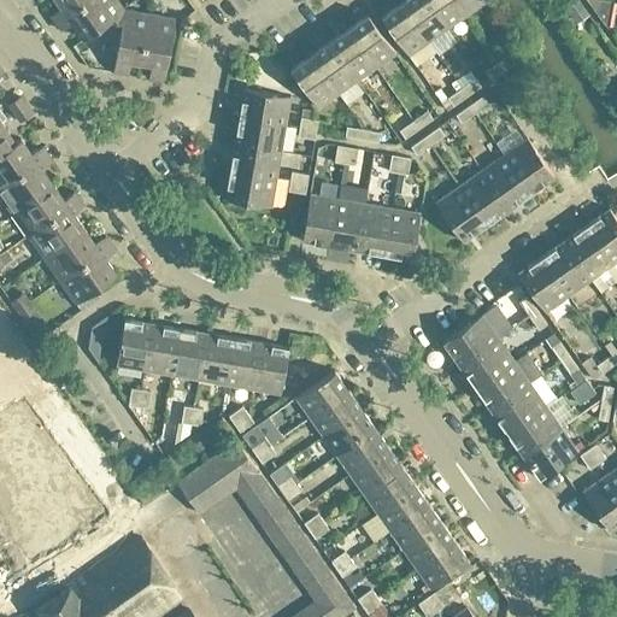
[(57,22),(86,0),(57,0),(62,6),(51,13),(57,22)]
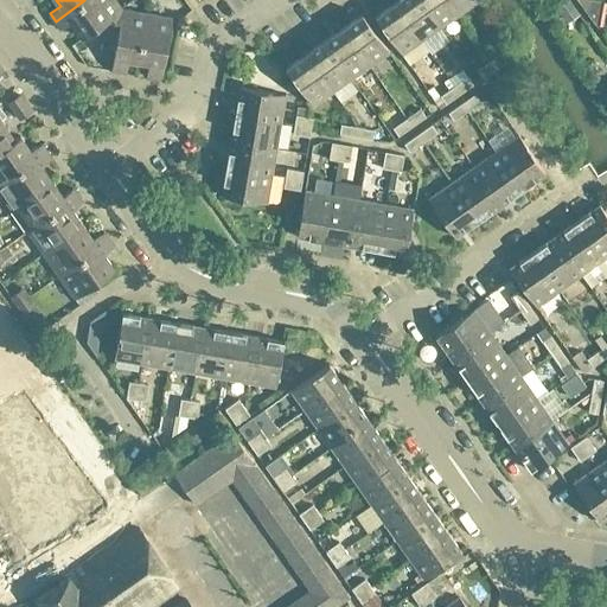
[(101,23),(122,8),(115,0),(84,0),(56,21),(61,29),(71,21),(82,37),(101,24),(101,23)]
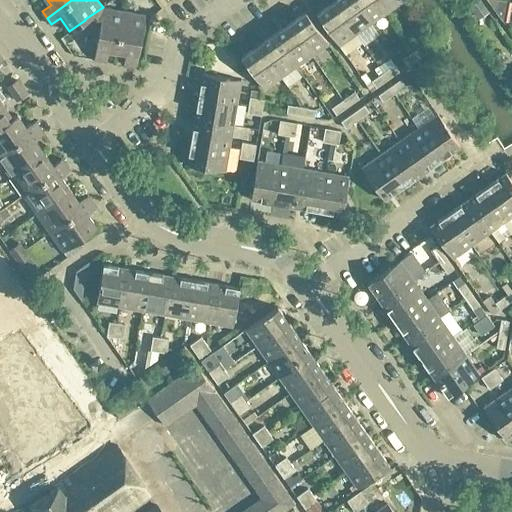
[(371,22),(355,0),(334,0),(333,1),(356,33),(371,22)]
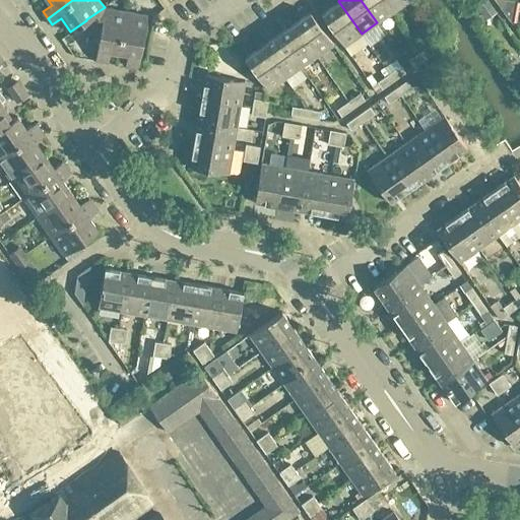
[(393,11),(385,0),(361,0),(377,22),(393,11)]
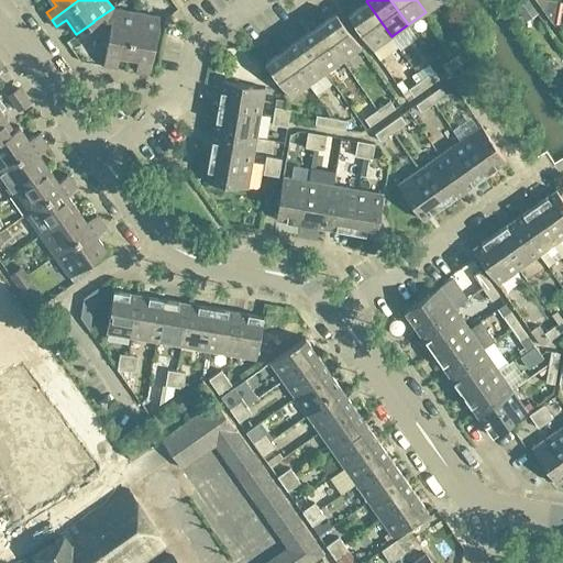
[(442,0),(417,0),(426,12),(442,0)]
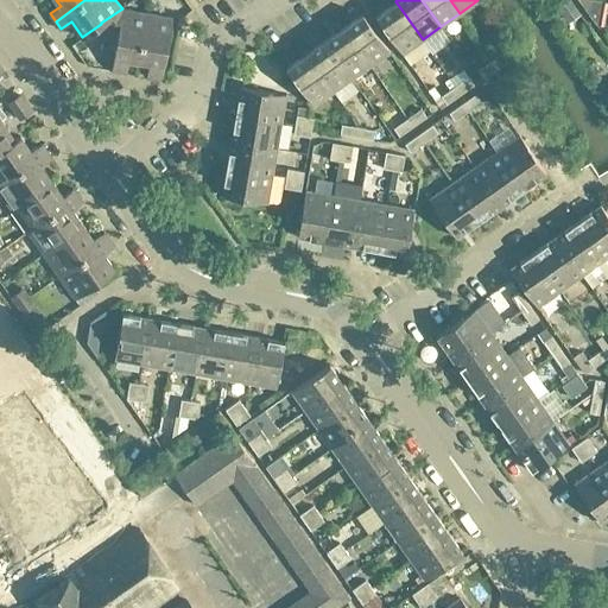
[(578,0),(596,24),(602,25),(606,2),(589,0),(578,0)]
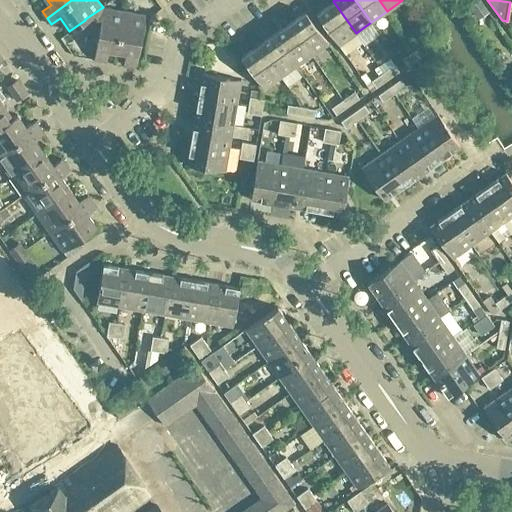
[(356,33),(333,1),(317,13),(339,45),(356,33)]
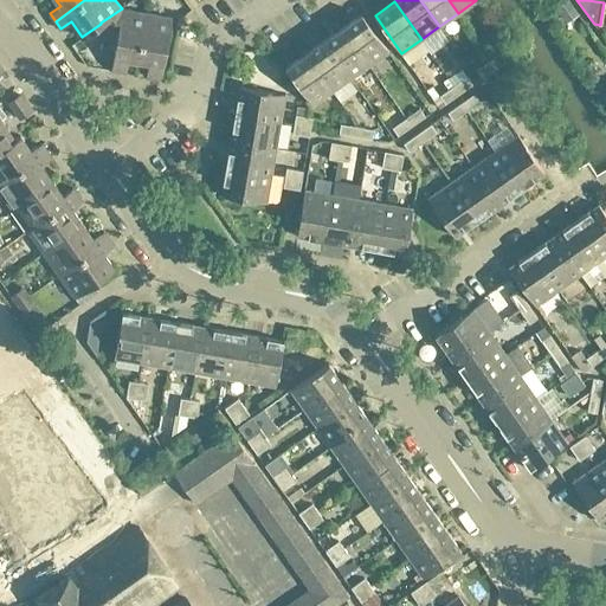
[(139,62),(147,13),(122,8),(101,23),(101,24),(107,32),(117,33),(111,70),(126,72),(128,59),(139,62)]
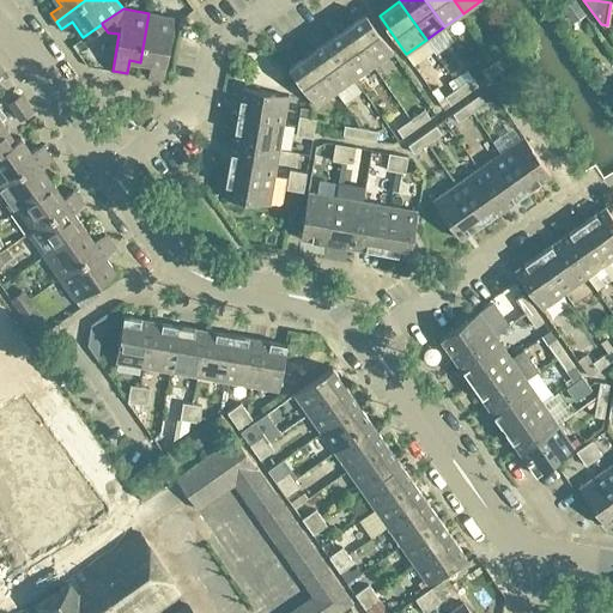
[(164,79),(174,18),(149,13),(140,62),(151,64),(149,77),(164,79)]
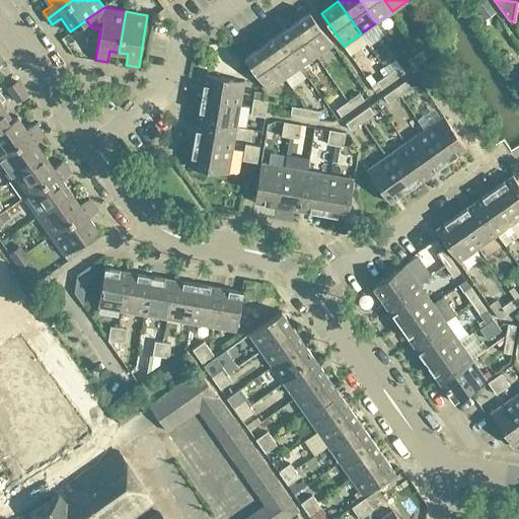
[(332,44),(310,11),(293,23),(316,56),(332,44)]
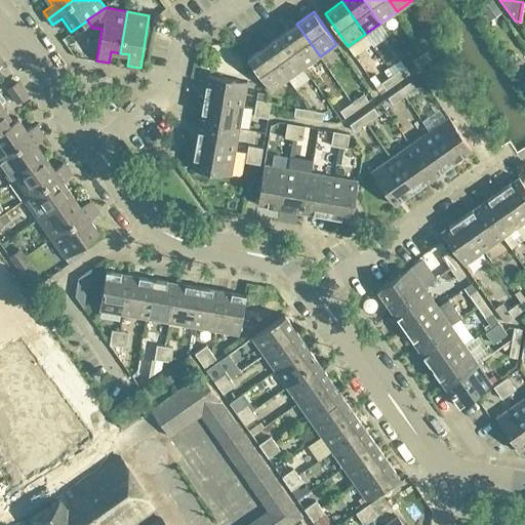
[(320,56),(296,24),(280,35),(304,68),(320,56)]
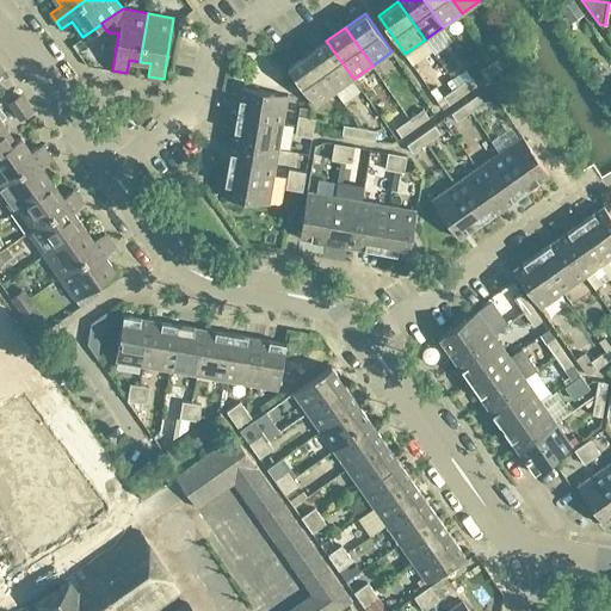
[(353,79),(326,41),(308,54),(334,92),(353,79)]
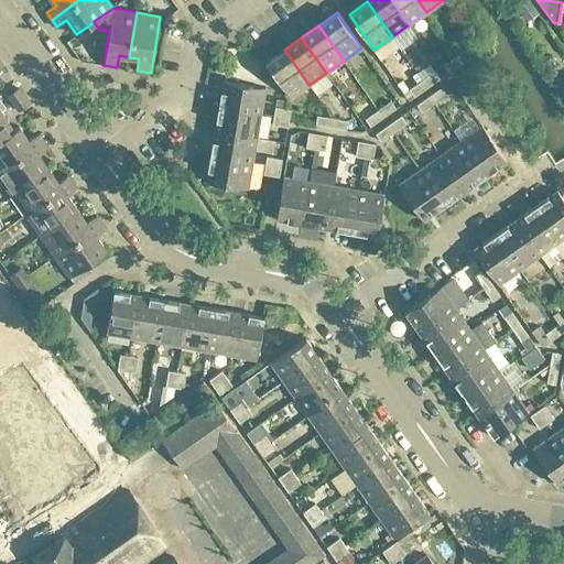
[(469,46),(456,55),(462,63),(475,54),(469,46)]
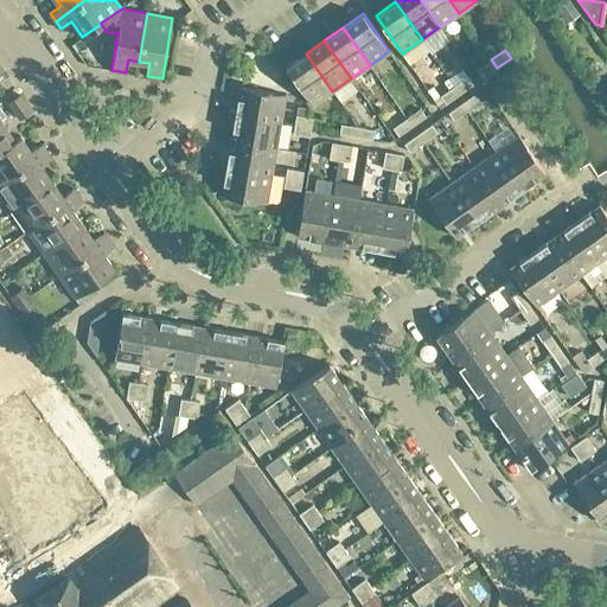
[(332,91),(306,53),(286,66),(313,104),(332,91)]
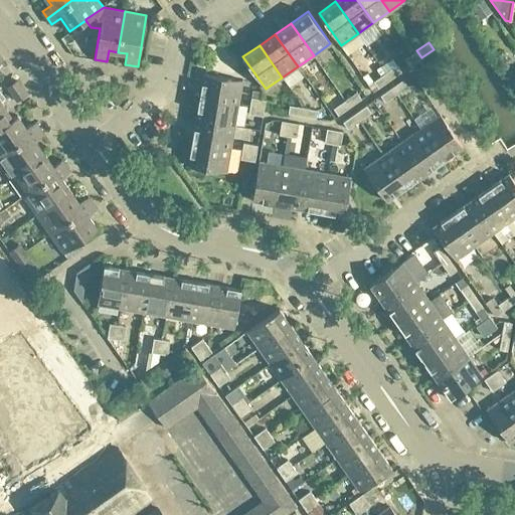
[(410,65),(421,57),(416,50),(405,58),(410,65)]
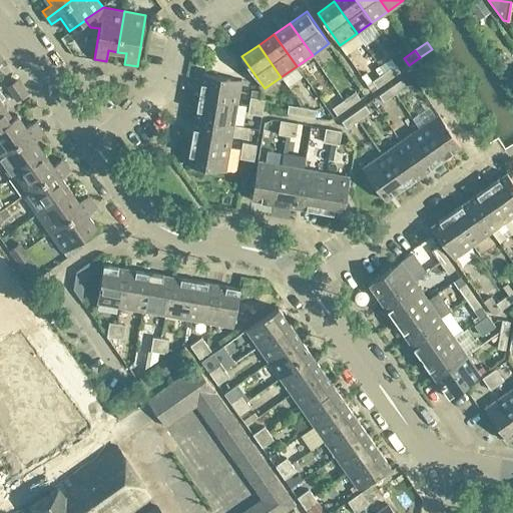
[(440,67),(434,58),(422,66),(428,75),(440,67)]
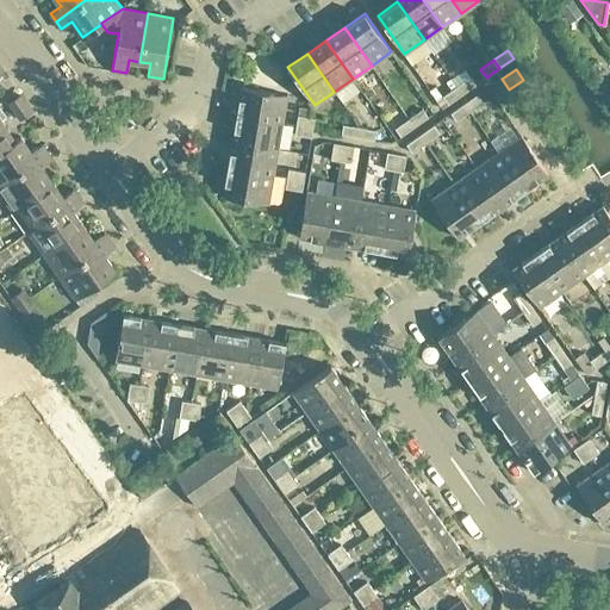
[(471,76),(456,86),(462,94),(477,85),(471,76)]
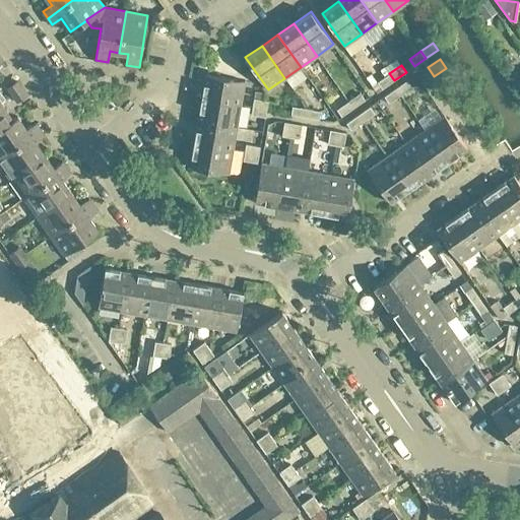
[(241,104),(245,80),(205,73),(201,98),(241,104)]
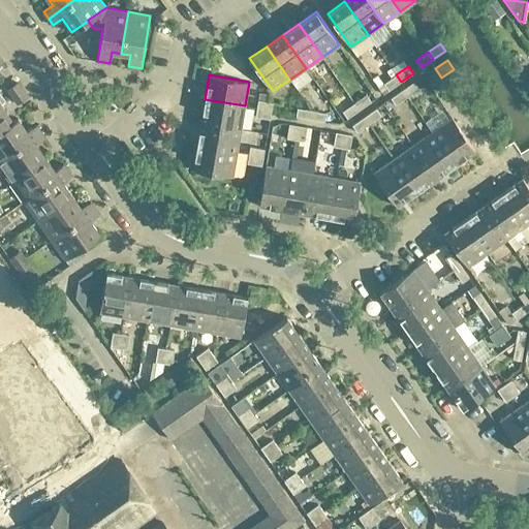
[(389,90),(401,82),(396,74),(383,83),(389,90)]
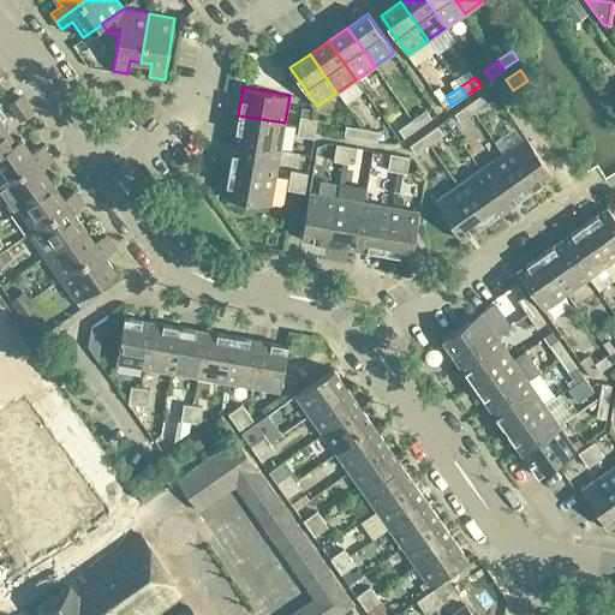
[(482,94),(467,103),(473,112),(488,102),(482,94)]
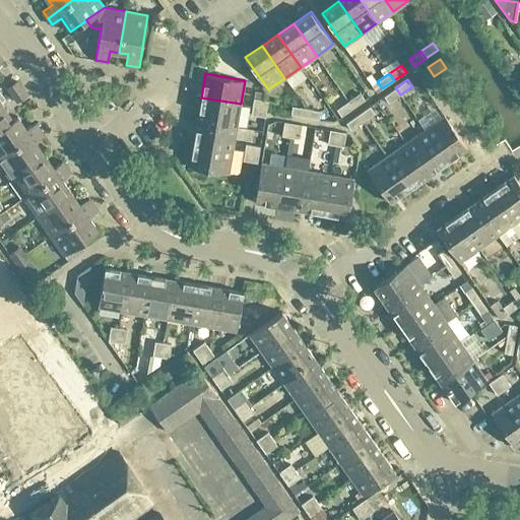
[(7,87),(12,94),(22,87),(17,80),(7,87)]
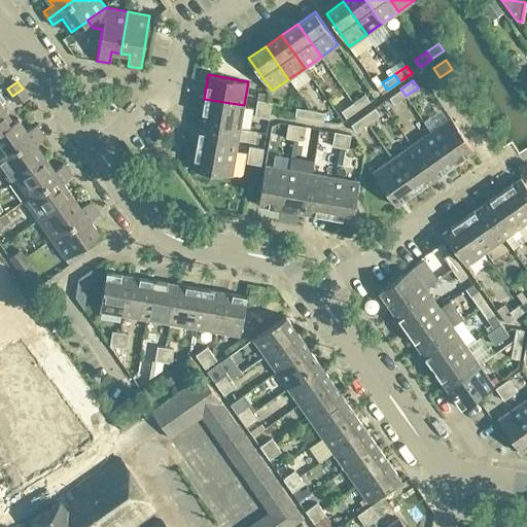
[(28,96),(23,89),(12,96),(18,103),(28,96)]
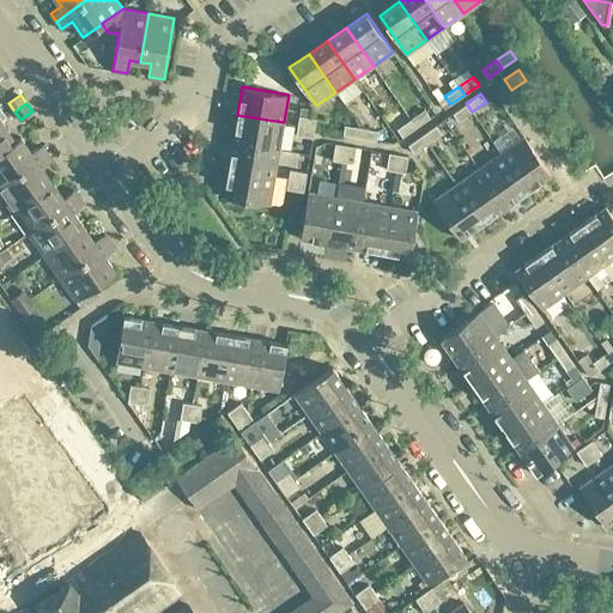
[(459,121),(472,111),(466,103),(453,114),(459,121)]
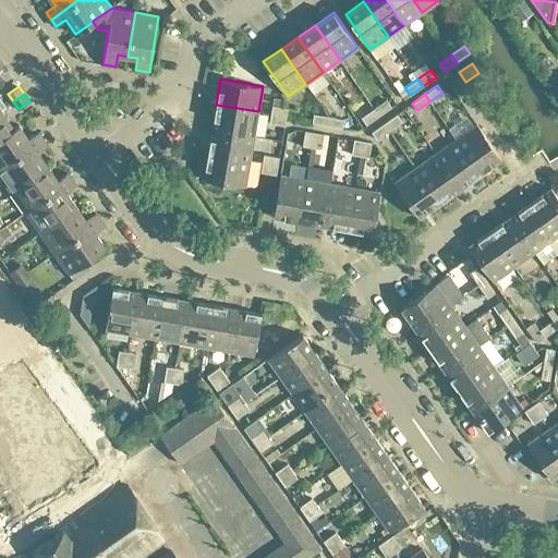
[(387,99),(374,108),(379,116),(391,107),(387,99)]
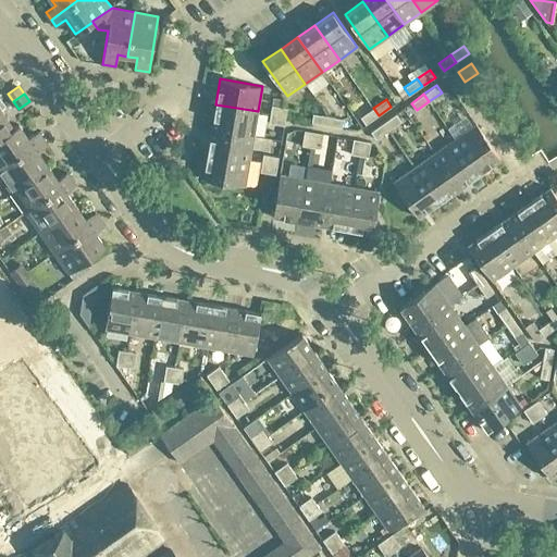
[(254,136),(258,111),(215,104),(211,128),(254,136)]
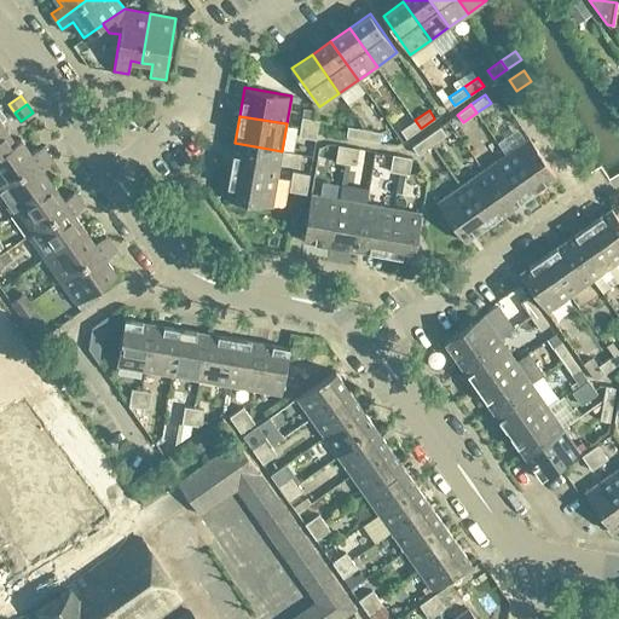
[(302,116),(300,126),(318,129),(319,120),(302,116)]
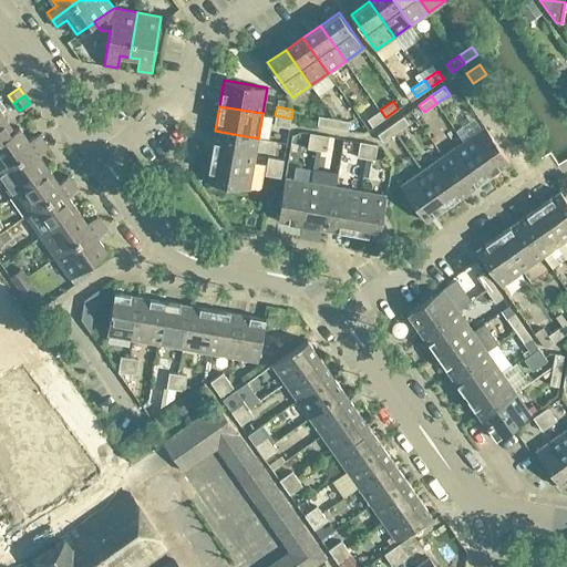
[(372,126),(385,117),(380,110),(367,119),(372,126)]
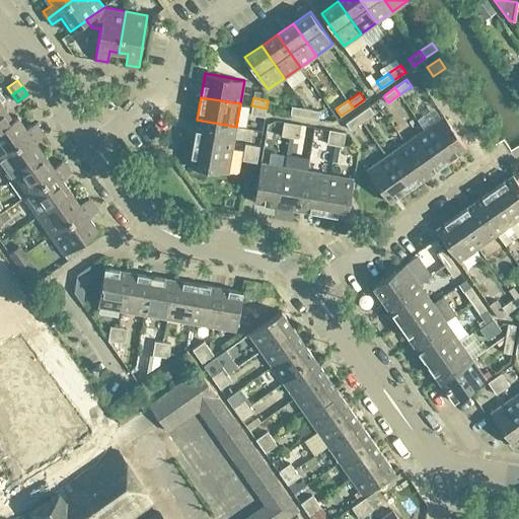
[(0,128),(13,120),(13,119),(1,102),(0,102),(0,128)]
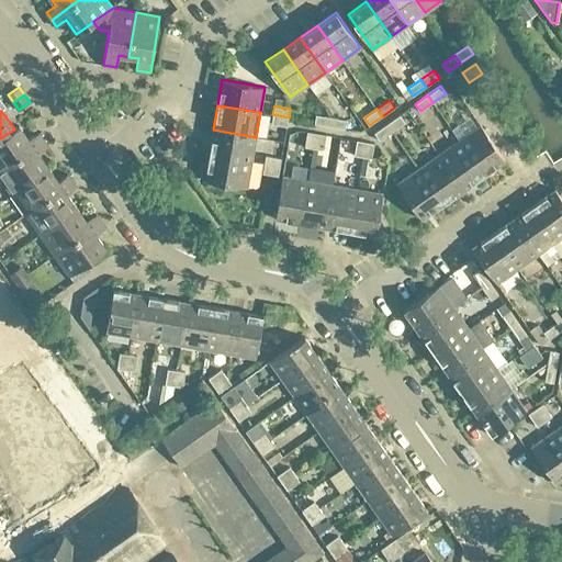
[(287,126),(289,117),(272,114),(271,123),(287,126)]
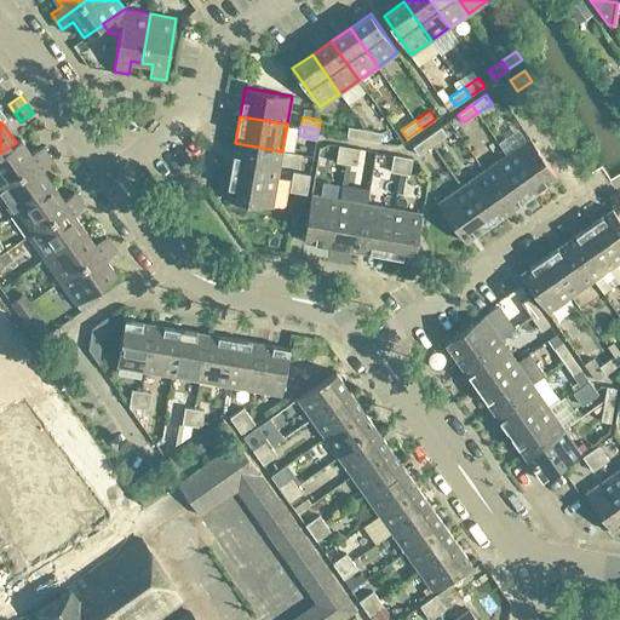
[(346,136),(363,139),(366,128),(349,126),(346,136)]
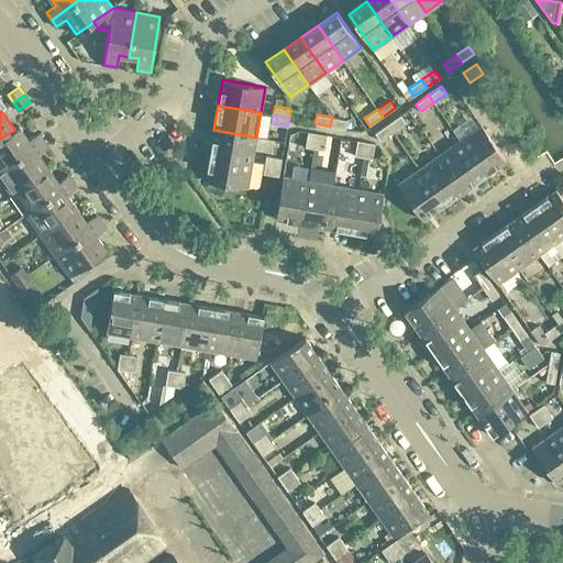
[(400,114),(387,124),(393,131),(406,122),(400,114)]
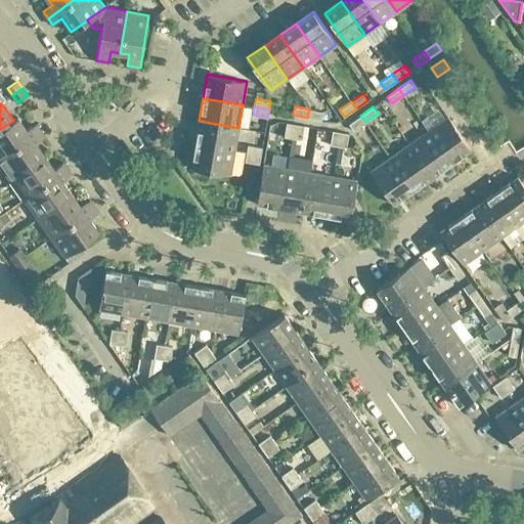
[(323,112),(309,108),(307,118),(321,120),(323,112)]
